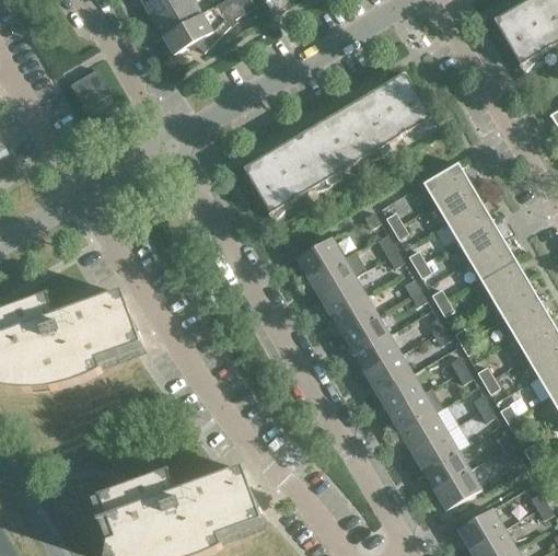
[(144,0),(141,2),(144,7),(146,13),(148,12),(151,20),(183,0),(144,0)]
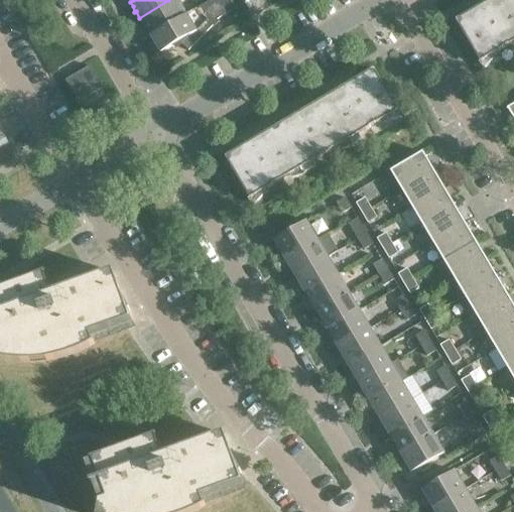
[(184,11),(177,0),(168,0),(139,18),(142,21),(143,27),(145,27),(149,33),(184,12),(184,11)]
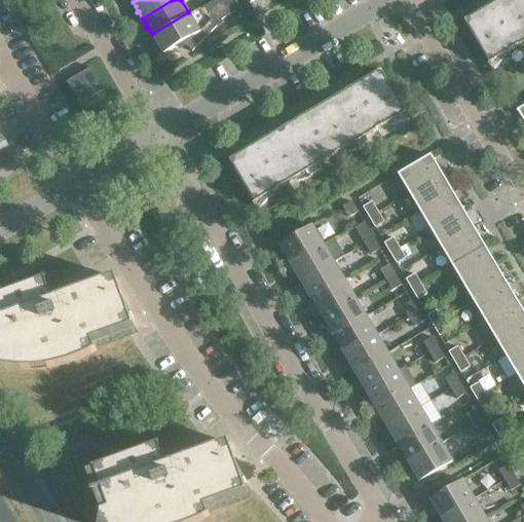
[(237,6),(233,0),(207,0),(190,10),(200,28),(181,39),(190,48),(215,23),(213,21),(237,6)]
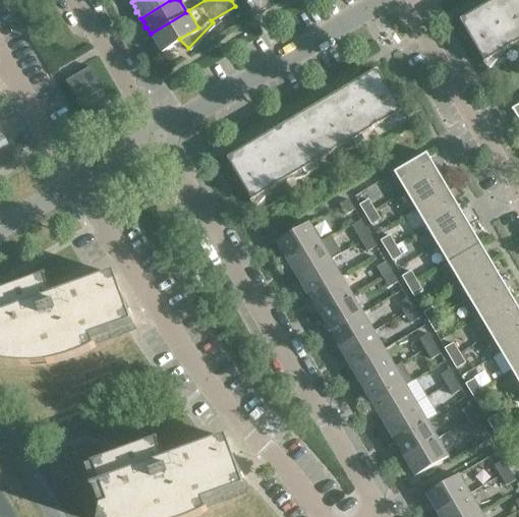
[(518,38),(518,7),(514,0),(487,0),(458,18),(482,60),(505,47),(504,46),(512,42),(512,43),(518,38)]
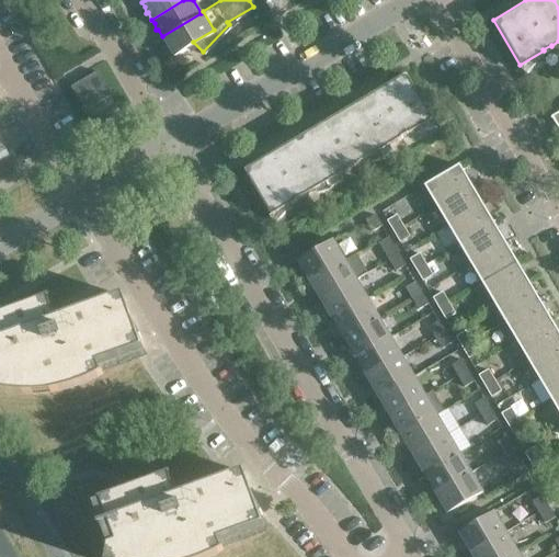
[(172,54),(193,42),(214,30),(203,11),(201,12),(201,13),(162,36),(172,54)]
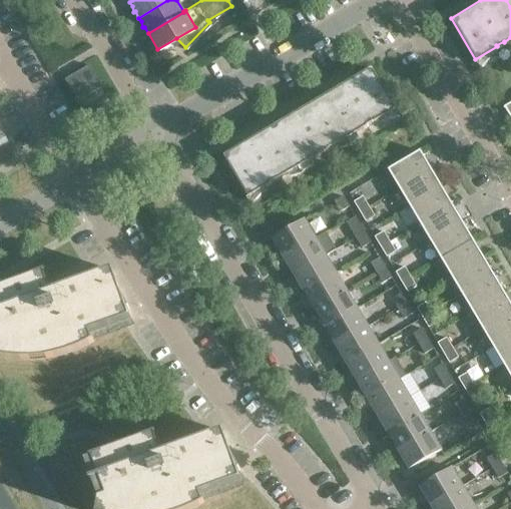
[(87,62),(66,74),(63,76),(76,98),(100,84),(87,62)]
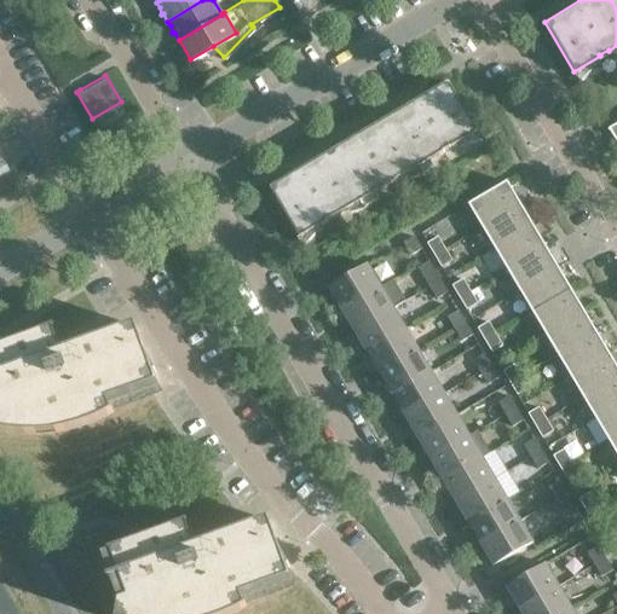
[(447,80),(402,106),(386,115),(416,164),(440,150),(449,144),(450,145),(476,129),(447,80)]
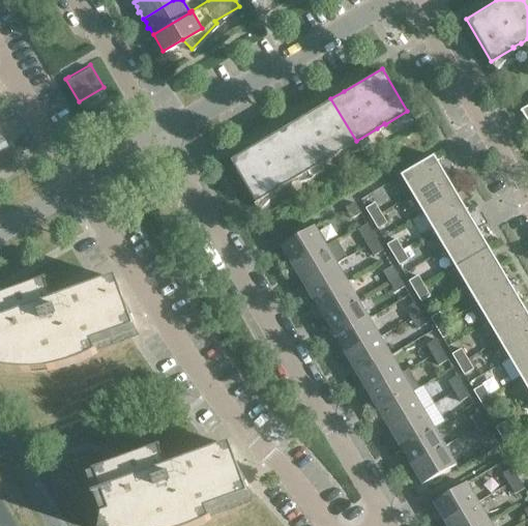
[(356,141),(330,98),(280,128),(305,171),(327,158),(326,157),(330,155),(334,153),(334,154),(356,141)]
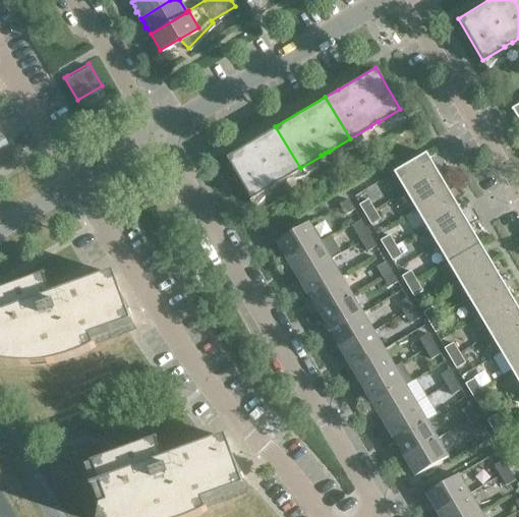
[(518,100),(510,105),(518,120),(518,100)]
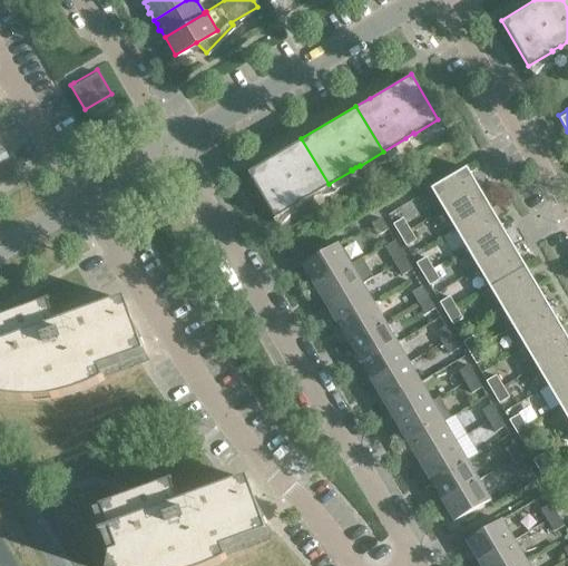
[(329,184),(301,138),(246,171),(274,217),(297,203),(297,202),(305,197),(306,197),(329,184)]
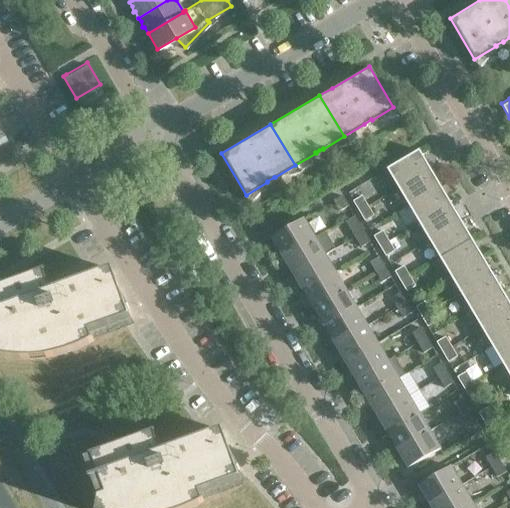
[(385,167),(396,185),(428,166),(417,148),(385,167)]
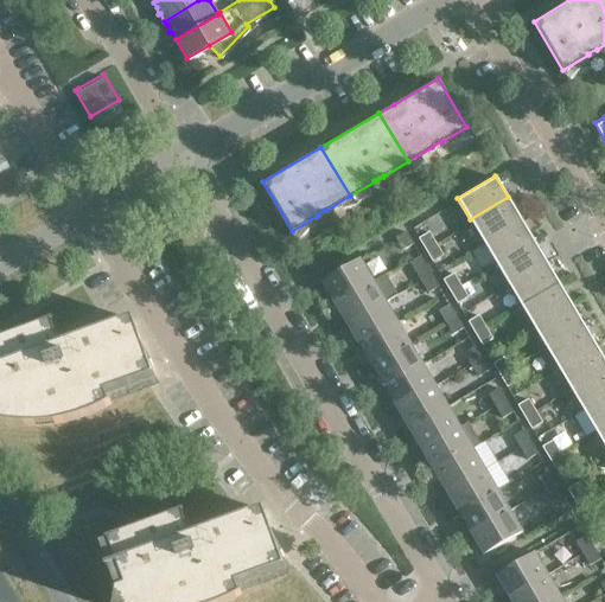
[(520,218),(508,197),(470,219),(483,241),(520,218)]
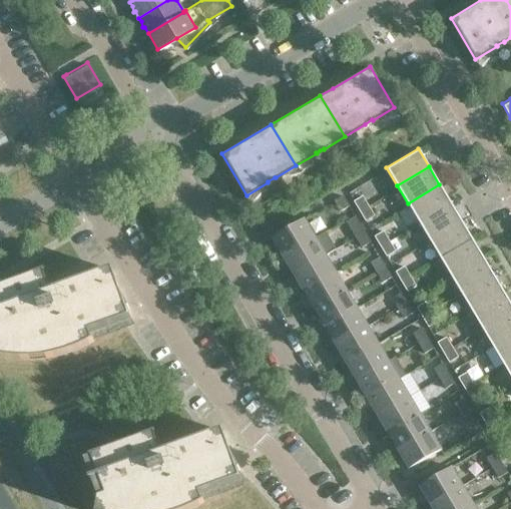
[(450,201),(439,184),(408,203),(418,220),(450,201)]
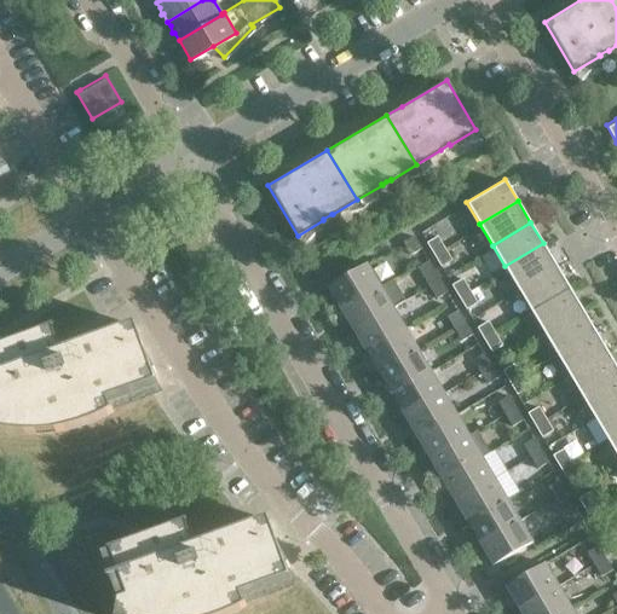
[(420,245),(413,233),(402,239),(409,252),(420,245)]
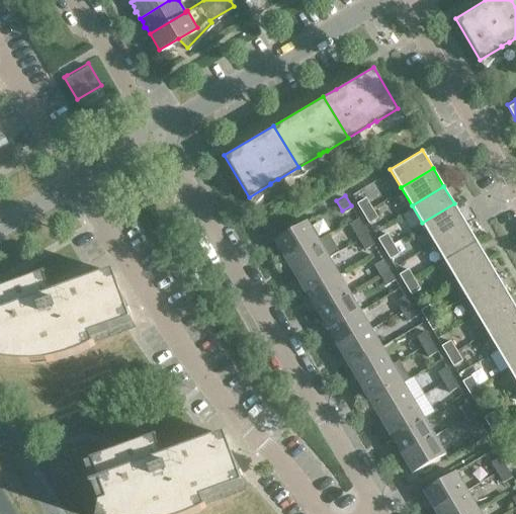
[(364,195),(355,200),(361,210),(370,205),(364,195)]
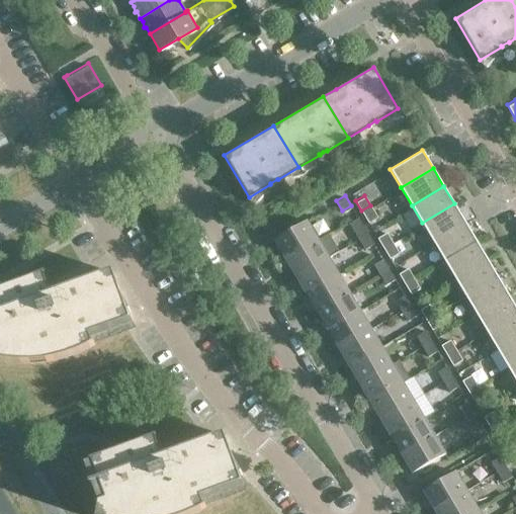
[(464,222),(454,203),(422,223),(432,241),(464,222)]
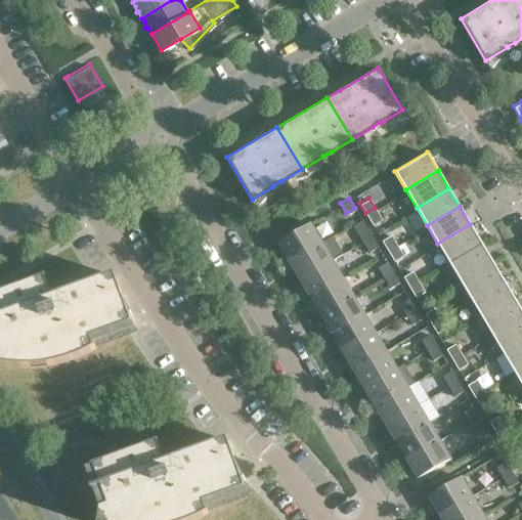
[(381,218),(375,208),(365,213),(372,223),(381,218)]
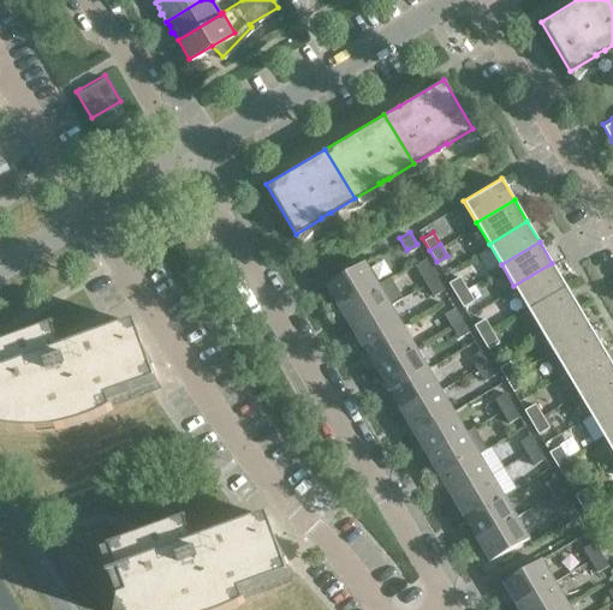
[(375,282),(363,259),(325,282),(338,305),(375,282)]
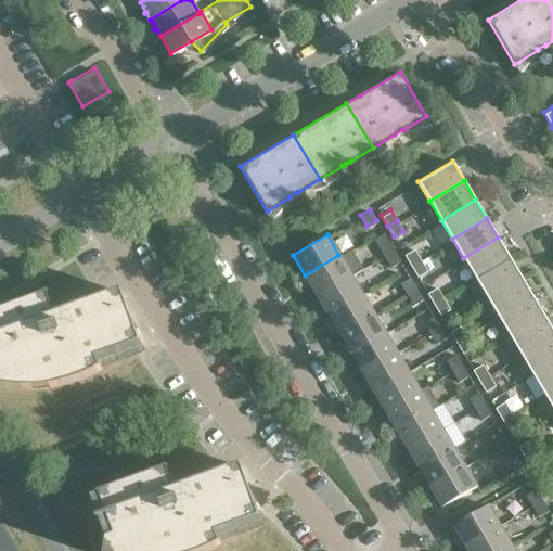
[(285,242),(288,248),(296,244),(292,236),(285,242)]
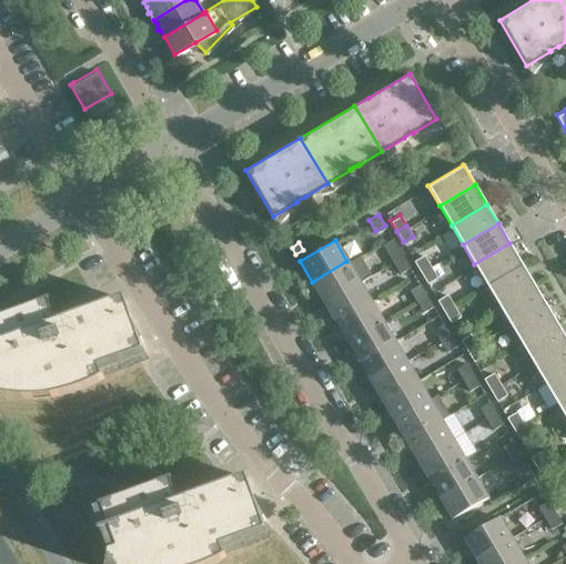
[(402,254),(395,243),(385,249),(392,260),(402,254)]
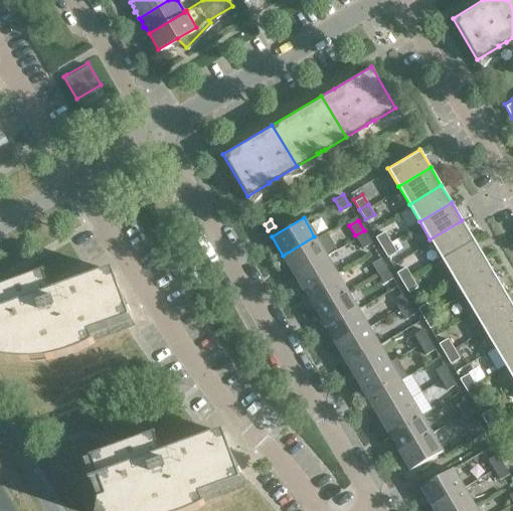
[(473,237),(462,220),(430,239),(441,257),(473,237)]
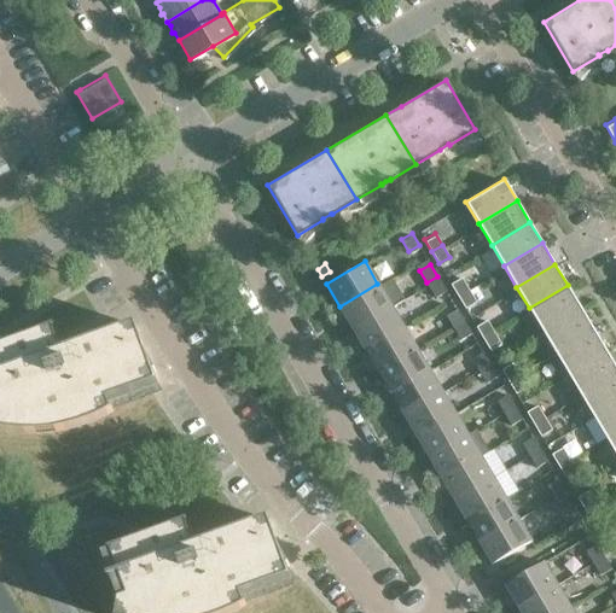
[(390,275),(377,284),(340,307),(352,327),(390,304),(402,297),(390,275)]
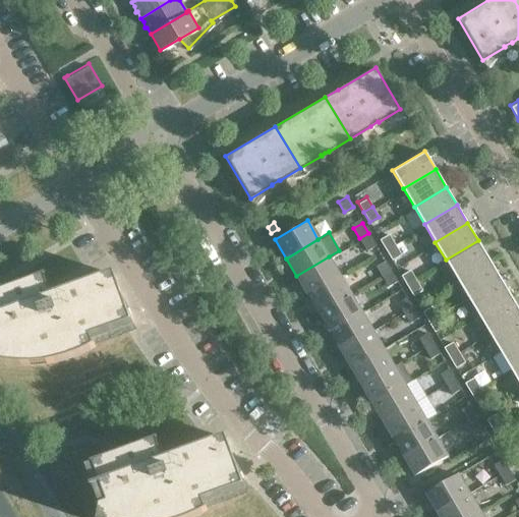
[(388,232),(379,237),(385,247),(394,242),(388,232)]
